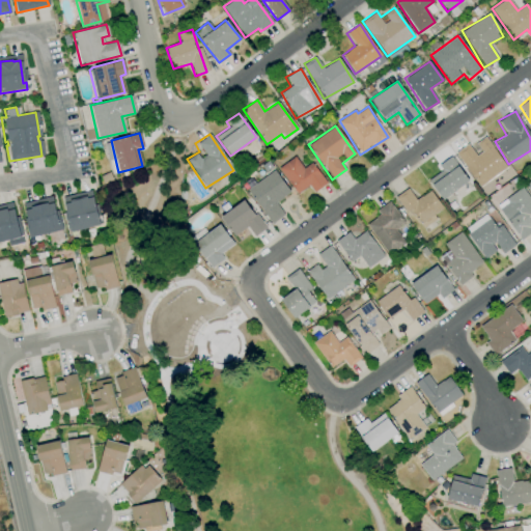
[(506,168),(485,136),(475,143),(480,151),(475,156),(468,144),(455,152),(477,187),(506,168)]
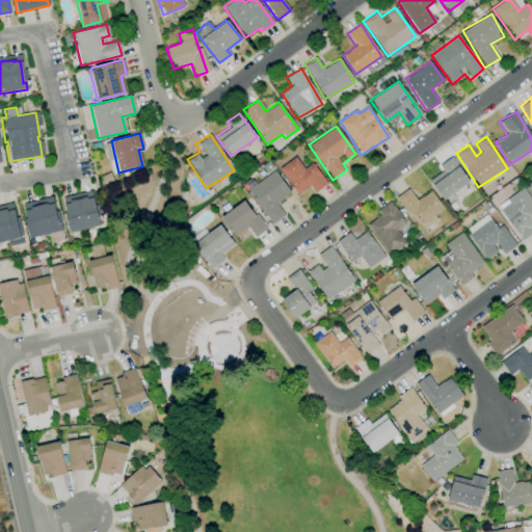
[(314,192),(326,184),(312,162),(303,168),(295,157),(278,168),(296,194),(310,185),(314,192)]
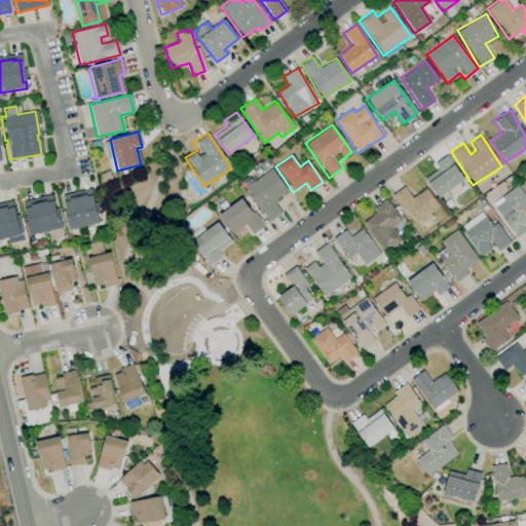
[(436,197),(463,182),(448,155),(434,162),(438,170),(424,177),(436,197)]
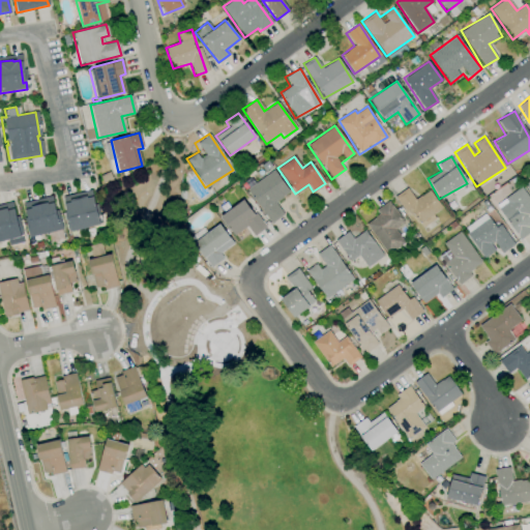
[(274,202),(289,193),(274,170),(246,188),(269,224),(284,214),(274,202)]
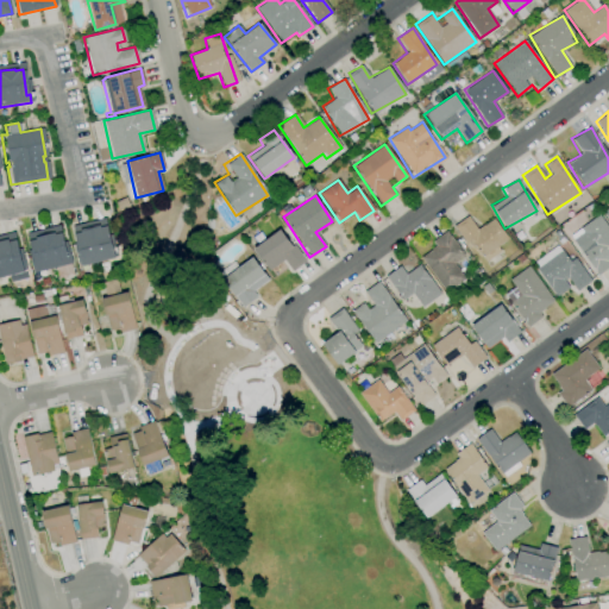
[(493,218),(477,230),(466,215),(453,226),(470,250),(475,248),(485,262),(501,251),(497,246),(507,239),(493,218)]
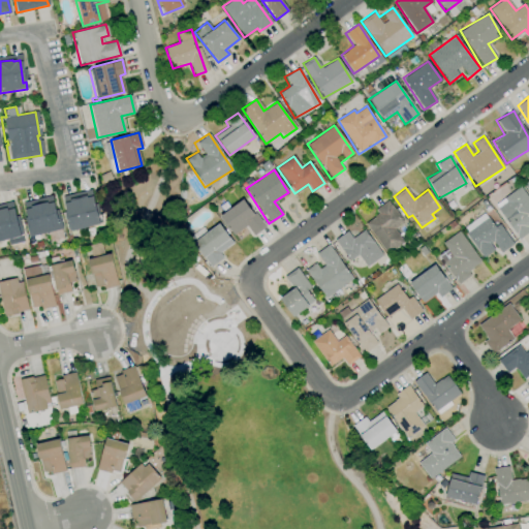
[(528,227),(528,199),(519,187),(494,205),(518,237),(528,227)]
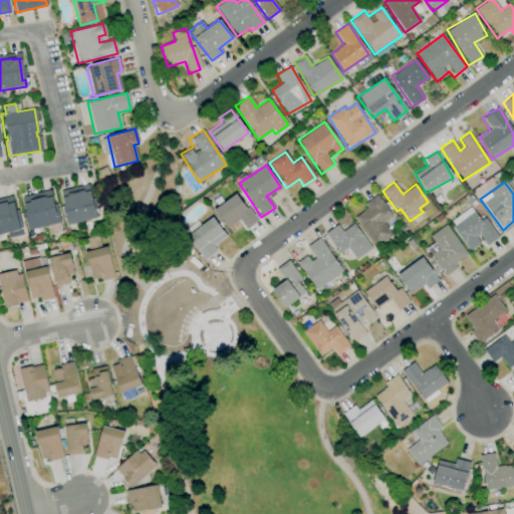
[(67,225),(96,219),(89,185),(60,190),(67,225)]
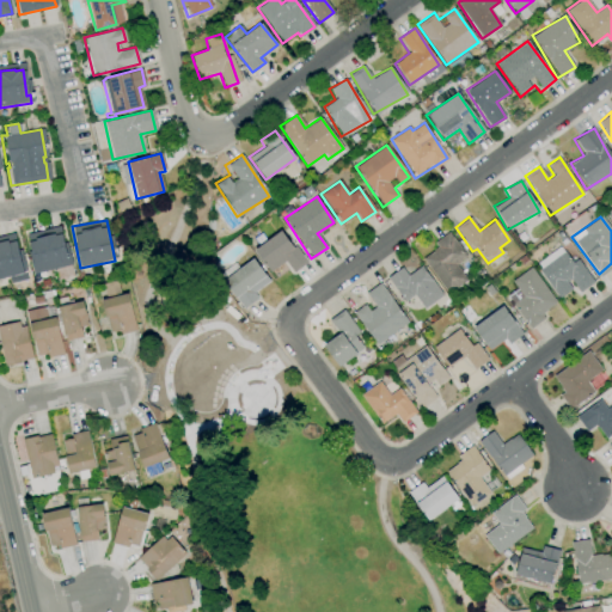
[(71,265),(61,226),(25,234),(35,274),(71,265)]
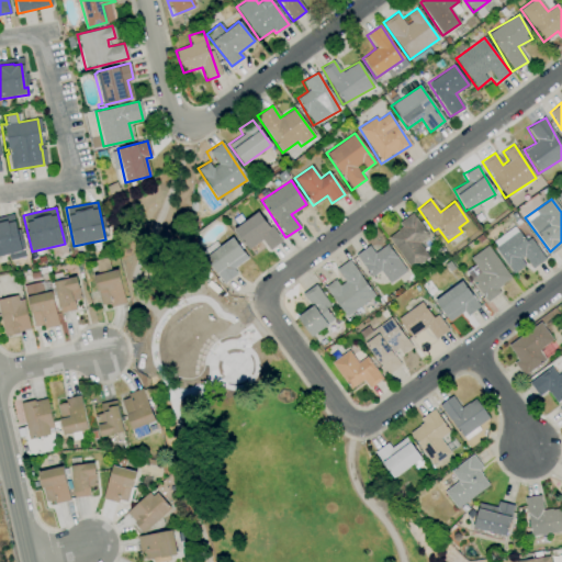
[(280,243),(259,211),(233,228),(247,249),(261,240),(268,250),(280,243)]
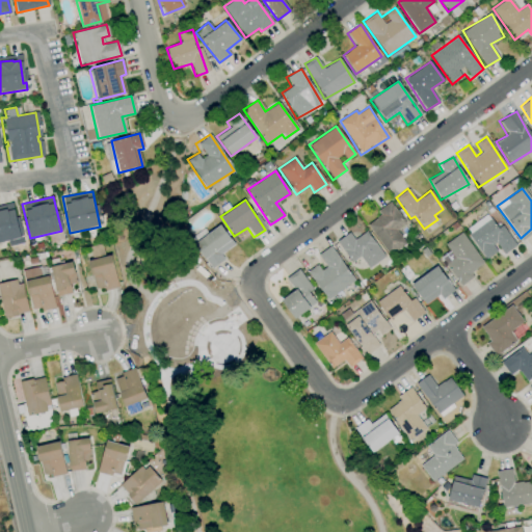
[(0,205),(0,242),(7,240),(8,246),(23,243),(14,202),(0,205)]
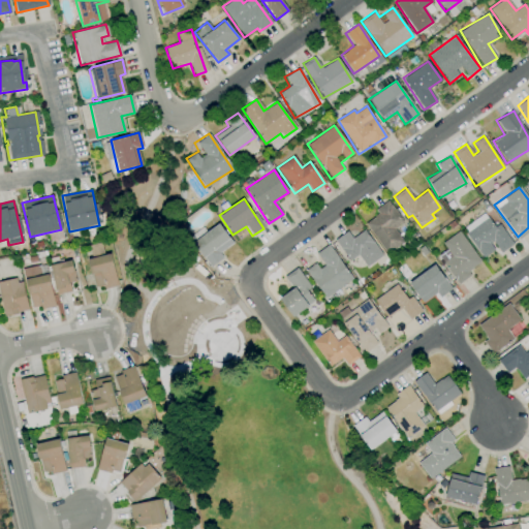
[(365,223),(385,253),(402,242),(394,229),(403,222),(387,200),(374,210),(377,214),(365,223)]
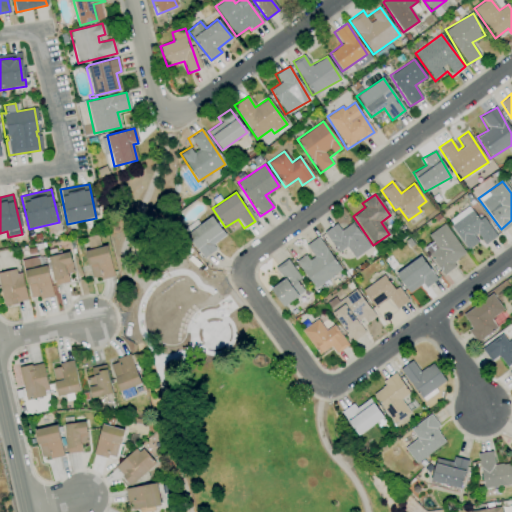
[(448,220),(467,250),(480,241),(483,245),(496,236),(483,216),(478,220),(469,206),(448,220)]
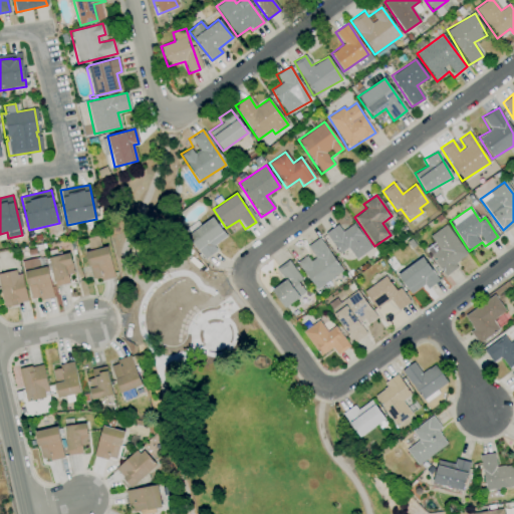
[(226,236),(212,217),(187,235),(204,260),(217,250),(213,245),(226,236)]
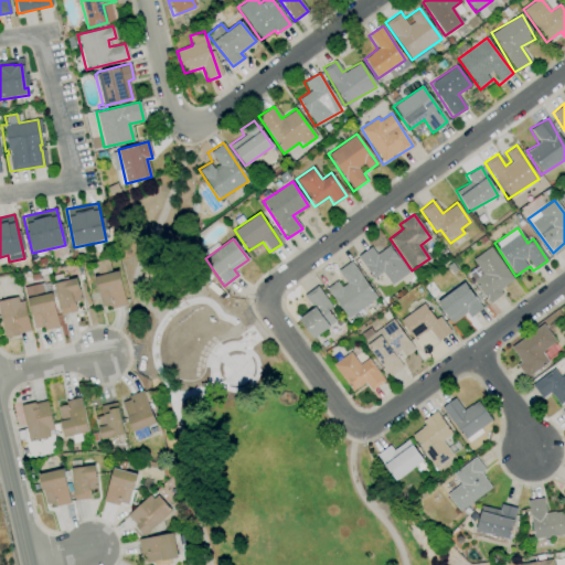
[(371,247),(358,255),(372,279),(383,273),(390,285),(407,275),(390,245),(375,254),(371,247)]
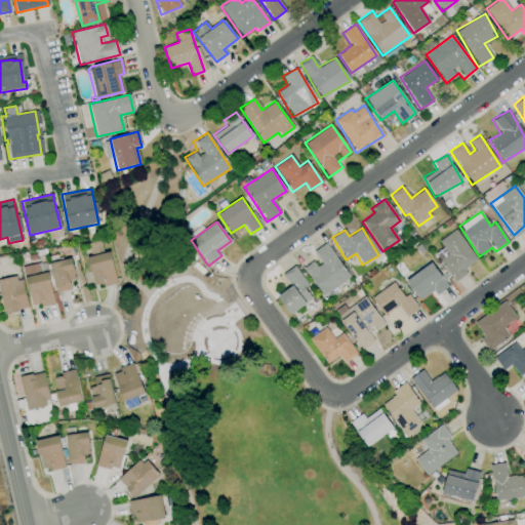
[(434,253),(453,282),(467,273),(465,269),(477,260),(455,230),(438,241),(443,247),(434,253)]
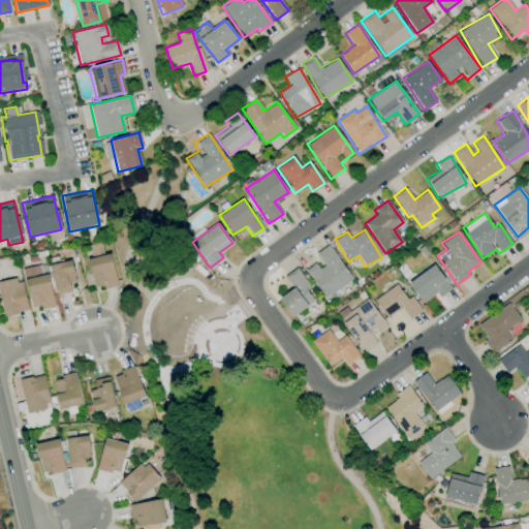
[(351,279),(329,244),(313,254),(318,261),(305,270),(323,299),(351,279)]
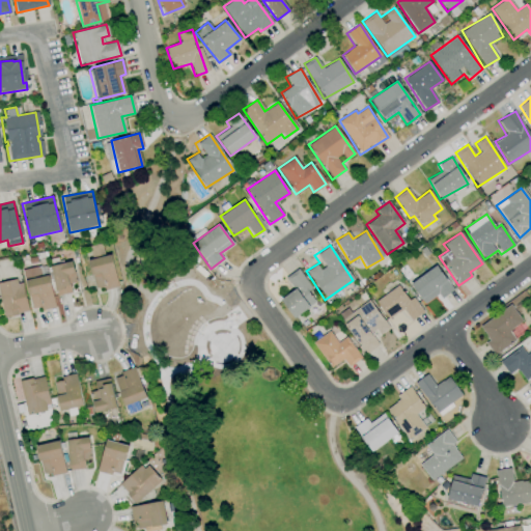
[(117,286),(111,254),(87,259),(94,291),(117,286)]
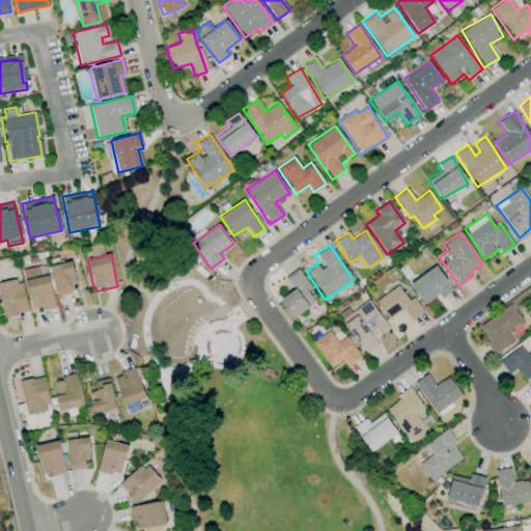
[(72,294),(71,284),(76,283),(73,262),(51,266),(55,296),(72,294)]
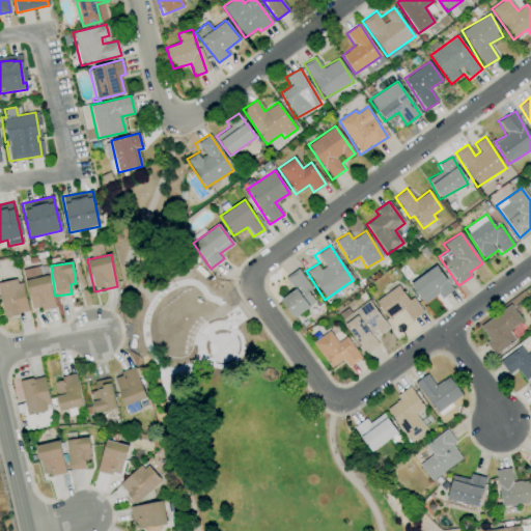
[(30,310),(54,307),(48,266),(24,269),(30,310)]
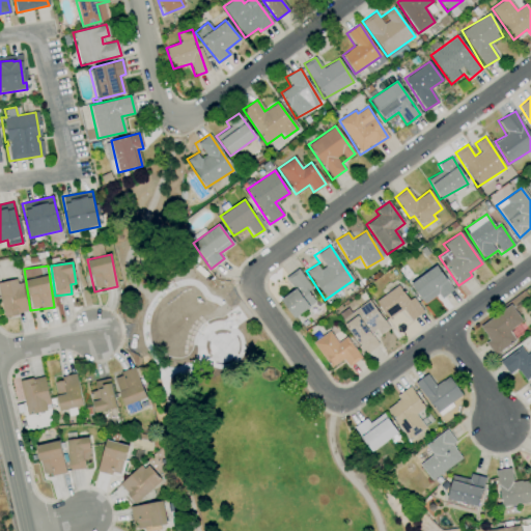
[(438,295),(441,299),(453,290),(436,266),(410,284),(423,304),(438,295)]
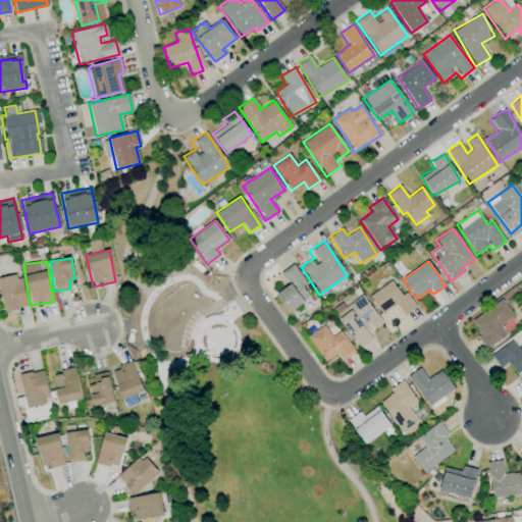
[(289,284),(274,295),(289,313),(310,297),(303,286),(307,283),(292,264),(279,272),(289,284)]
